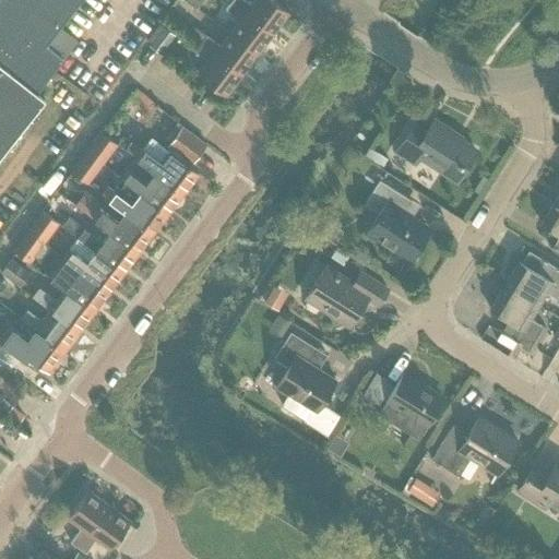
[(0,0),(0,64),(36,93),(78,40),(60,27),(80,0),(0,0)]
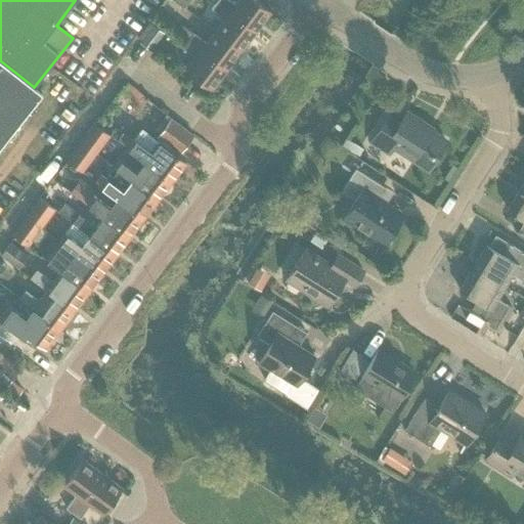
[(229,0),(217,0),(217,1),(256,31),(270,11),(256,0),(237,0),(235,4),(229,0)]
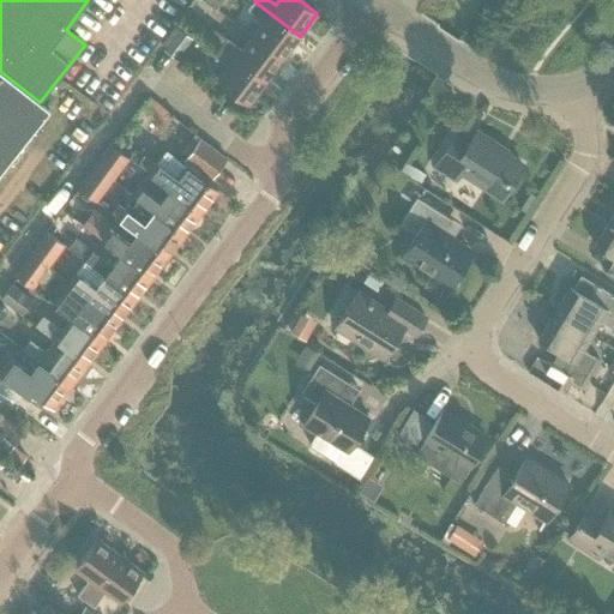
[(252,36),(283,59),(300,36),(254,1),(247,10),(263,22),(252,36)]
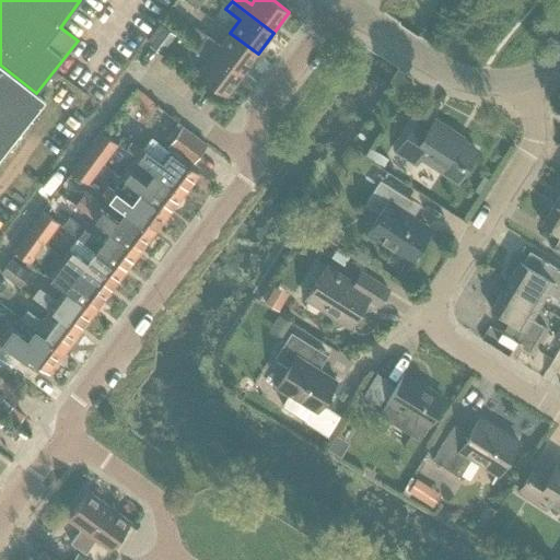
[(160,54),(175,34),(161,23),(148,39),(151,42),(149,45),(160,54)]
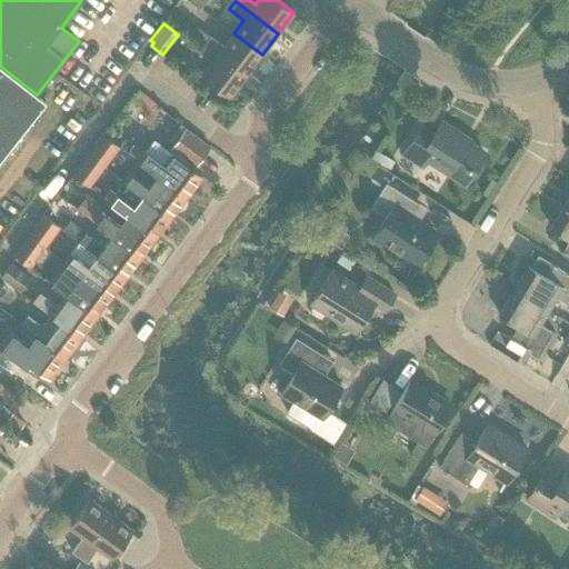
[(203,43),(246,76),(262,55),(233,33),(223,47),(199,28),(193,35),(203,42),(203,43)]
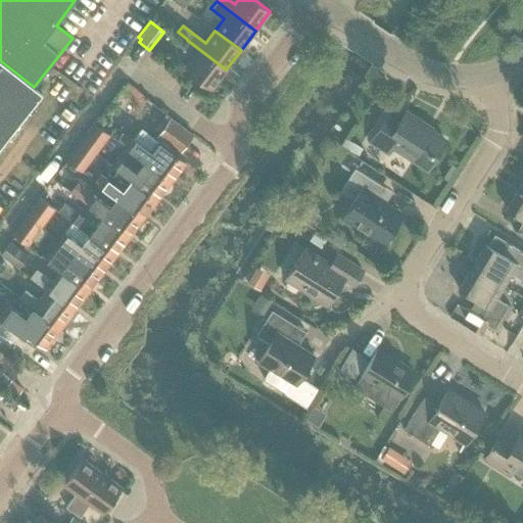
[(226,69),(187,40),(182,47),(195,56),(185,69),(211,89),(226,69)]
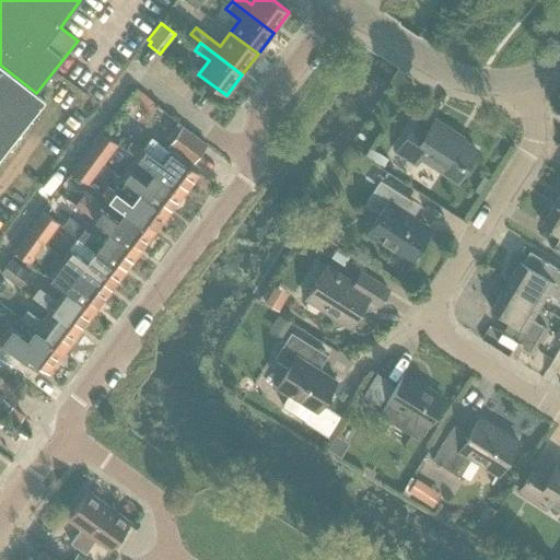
[(0,155),(45,100),(36,93),(0,65),(0,155)]
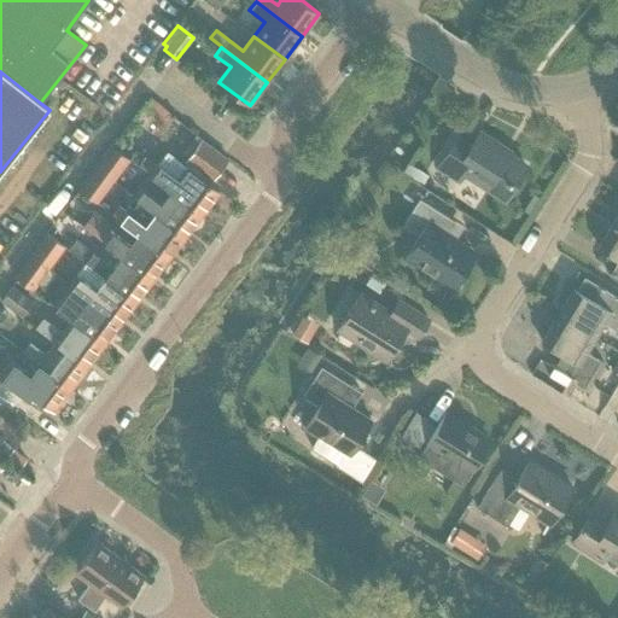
[(173,116),(150,97),(141,109),(164,127),(173,116)]
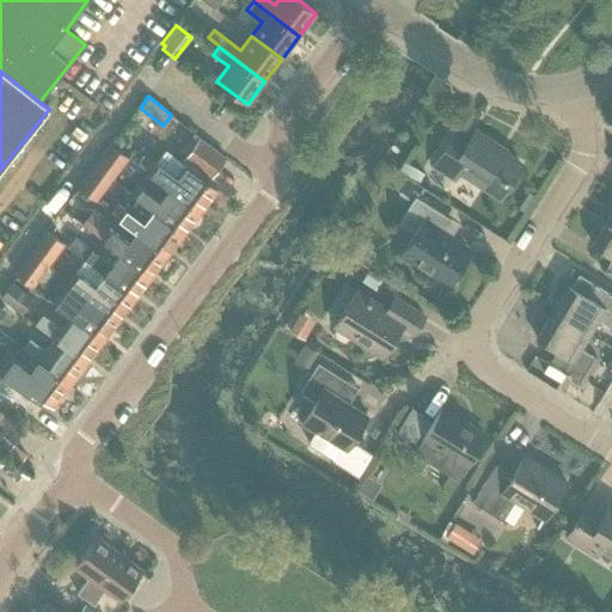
[(500,196),(520,164),(493,147),(495,145),(475,132),(465,145),(452,136),(434,165),(454,178),(459,170),(500,196)]
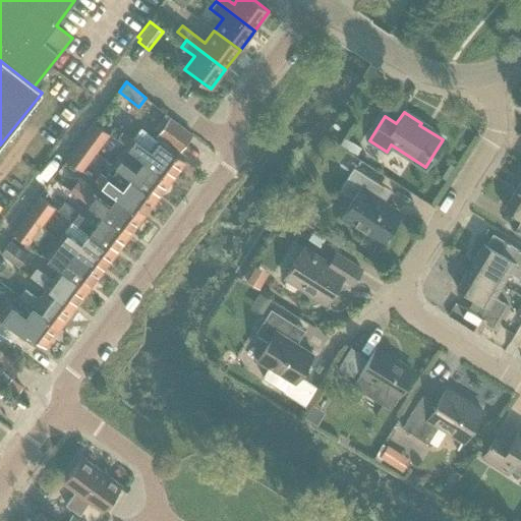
[(156,135),(178,152),(191,133),(170,117),(156,135)]
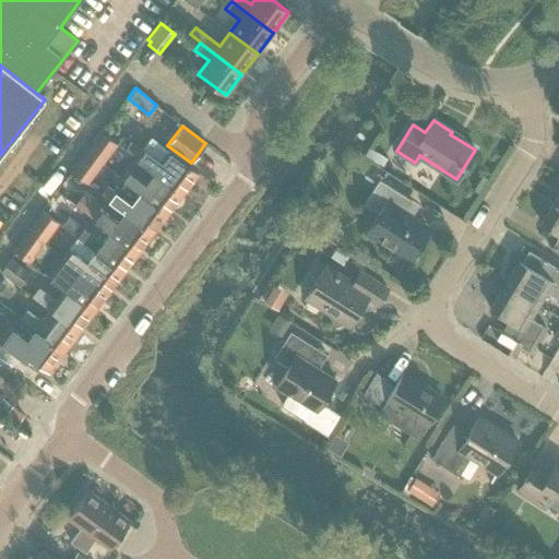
[(99,131),(85,151),(103,164),(117,143),(99,131)]
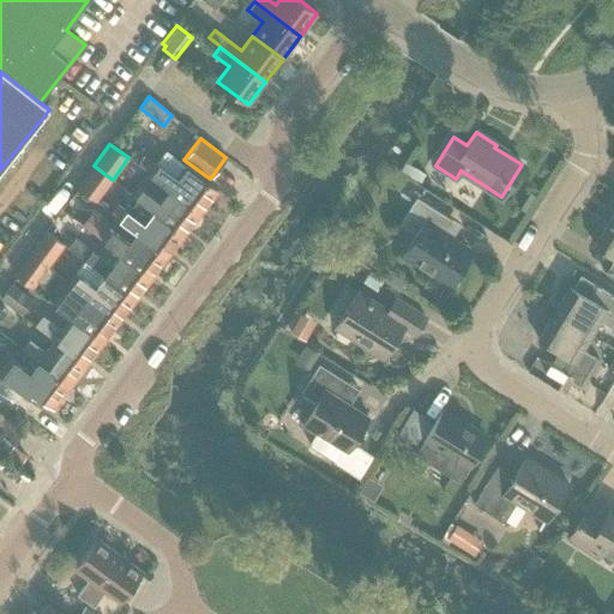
[(148,173),(168,190),(200,212),(217,191),(167,152),(158,163),(156,162),(148,173)]
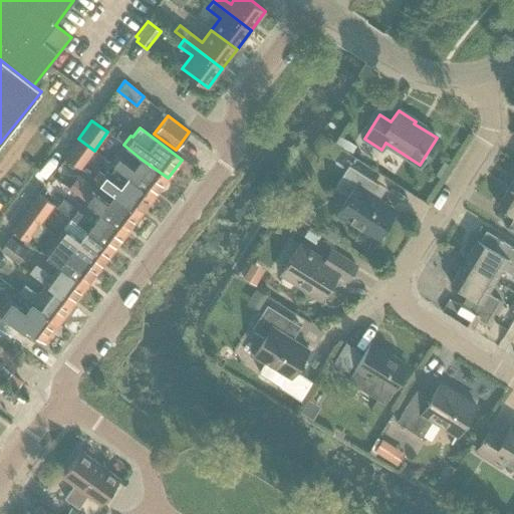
[(94,151),(78,139),(64,158),(81,169),(94,151)]
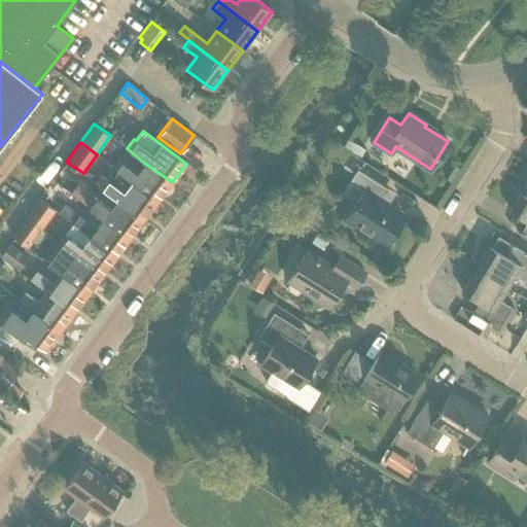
[(172,182),(144,163),(137,172),(121,161),(115,168),(118,170),(157,202),(172,182)]
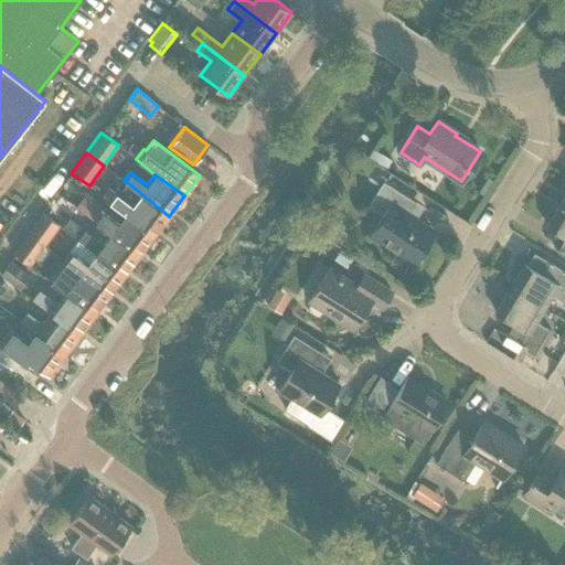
[(412,260),(430,230),(407,214),(416,202),(383,181),(368,205),(385,217),(374,236),(412,260)]
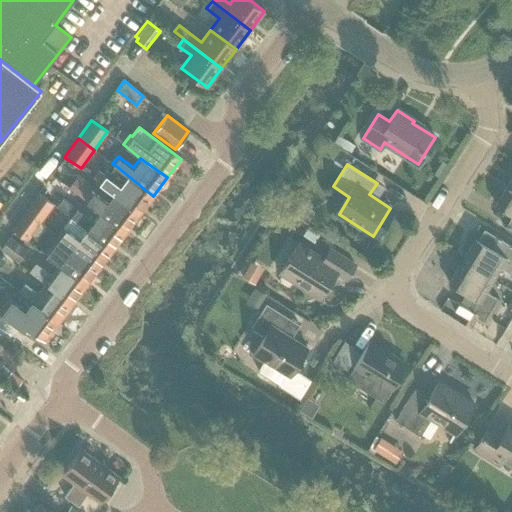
[(140,213),(153,196),(115,165),(107,175),(99,169),(93,177),(140,213)]
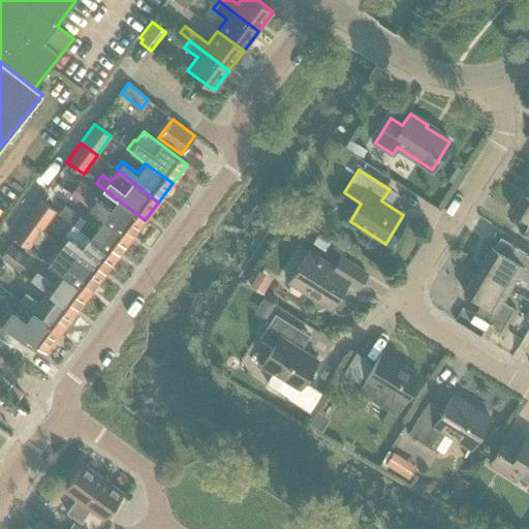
[(130,239),(145,220),(117,199),(109,210),(76,186),(71,193),(103,218),(130,239)]
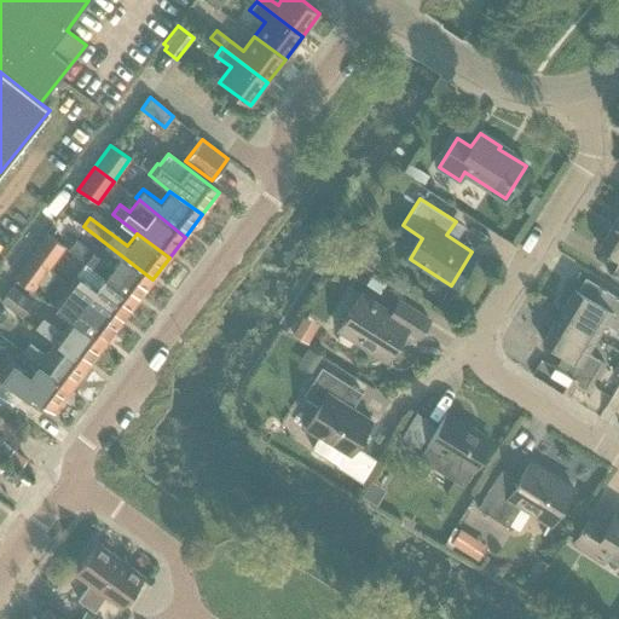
[(618,223),(614,220),(599,247),(618,258),(618,264),(613,275),(618,277),(618,223)]
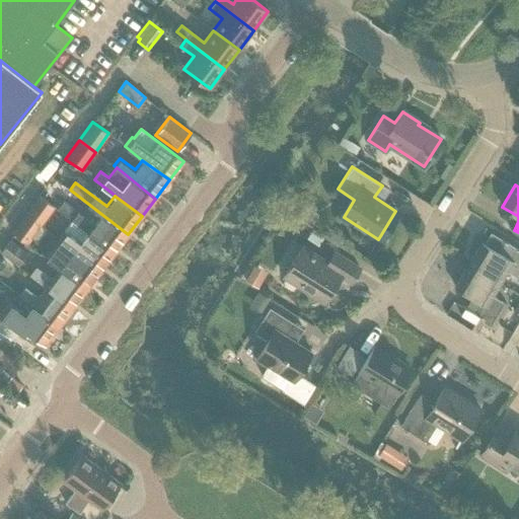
[(24,213),(42,225),(55,207),(38,194),(24,213)]
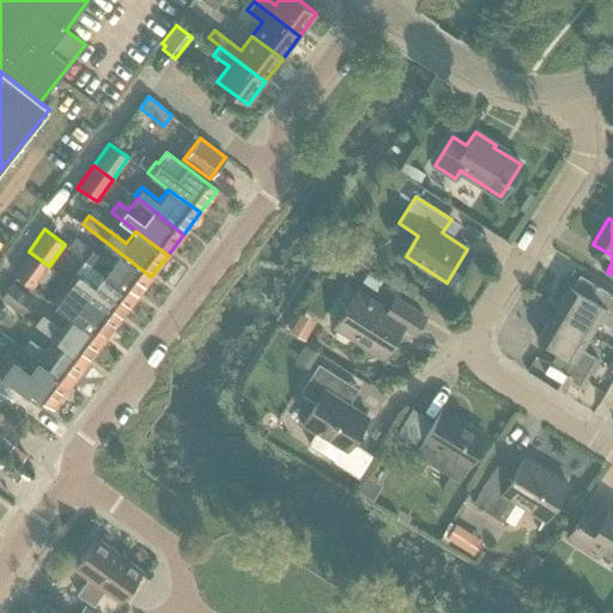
[(135,298),(151,277),(120,253),(109,266),(74,240),(68,248),(84,260),(103,274),(135,298)]
